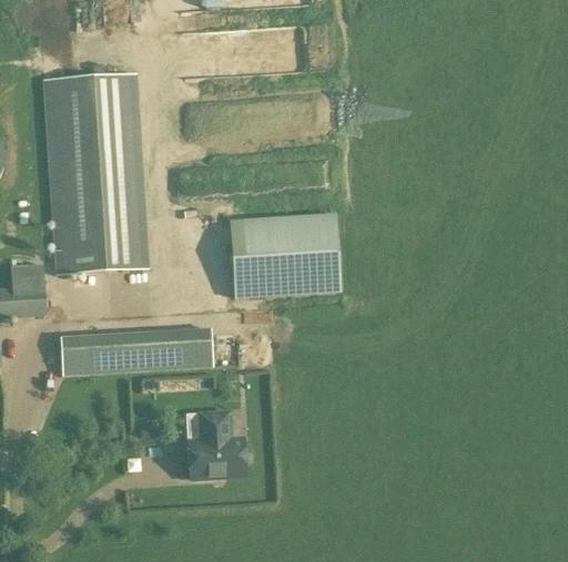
[(54,259),(56,272),(149,266),(135,71),(42,78),(54,259)]
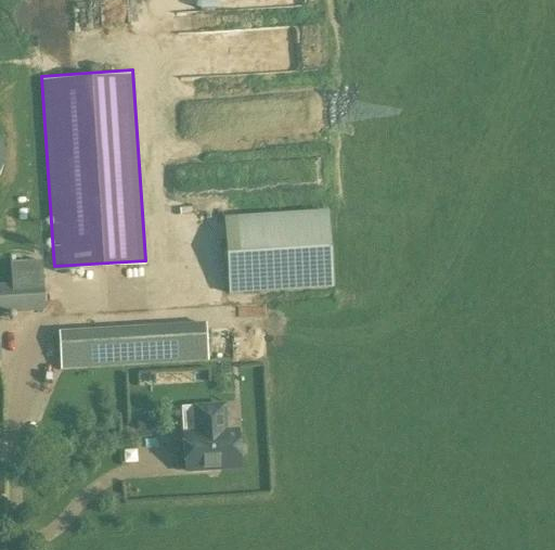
[(330,208),(224,216),(230,290),(258,289),(334,283),(330,208)]
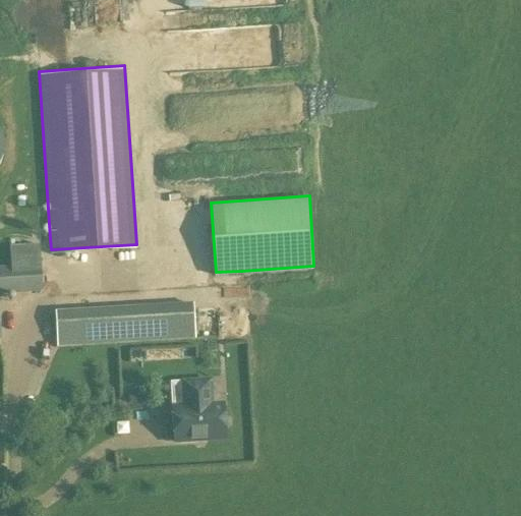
[(0,290),(42,288),(39,239),(8,241),(10,263),(0,263),(0,290)]
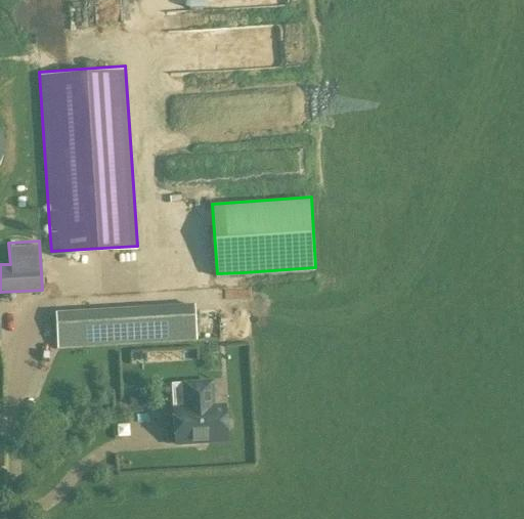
[(193,300),(55,309),(56,345),(195,336),(193,300)]
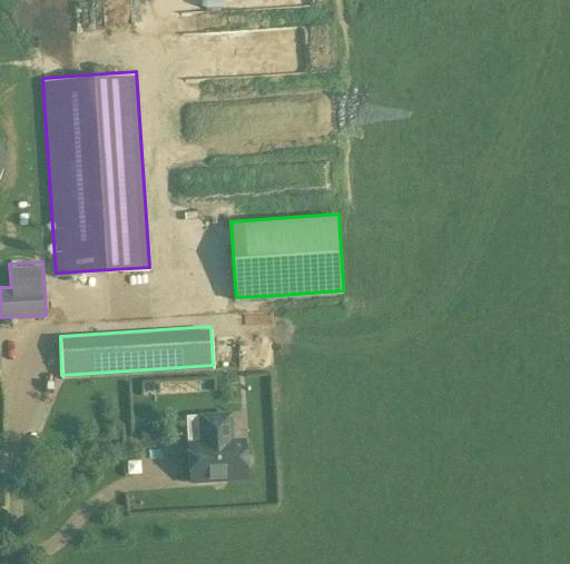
[(186,438),(189,481),(247,477),(245,435),(233,436),(231,408),(197,411),(199,437),(186,438)]
